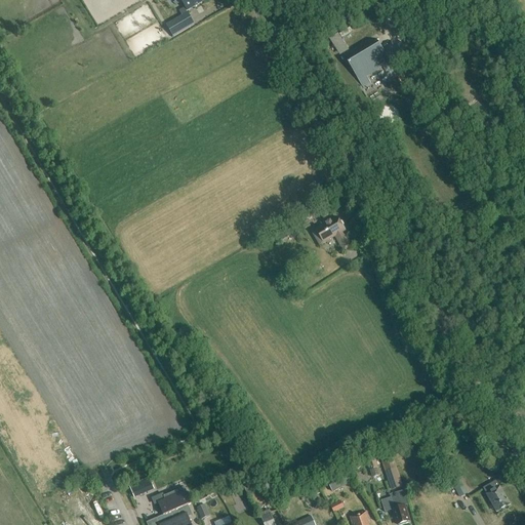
[(182,0),(186,7),(188,11),(206,0),(182,0)]
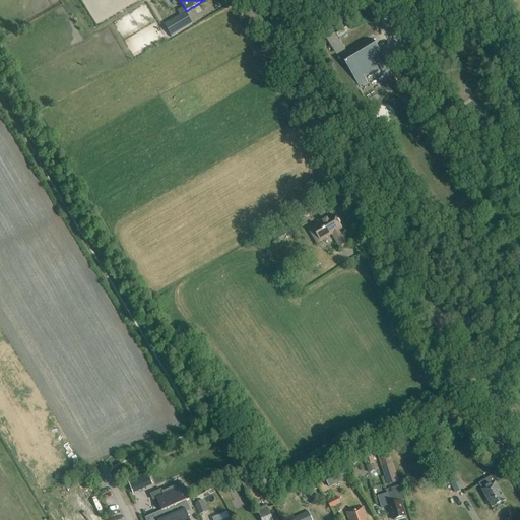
[(184,12),(186,11),(184,7),(177,11),(180,16),(165,24),(172,37),(193,24),(186,12),(185,13),(184,12)]
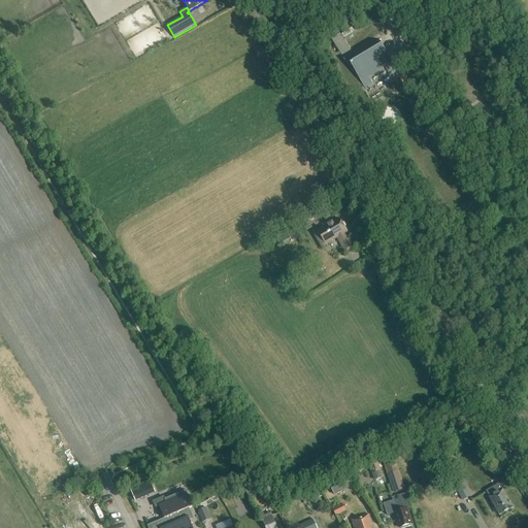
[(342,39),(338,41),(344,52),(349,48),(342,39)]
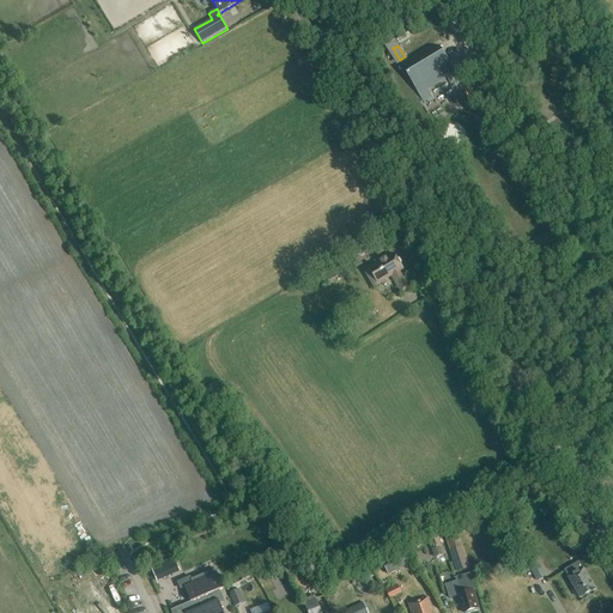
[(441,47),(404,68),(424,104),(434,98),(428,90),(454,74),(447,61),(445,61),(442,55),(444,54),(441,47)]
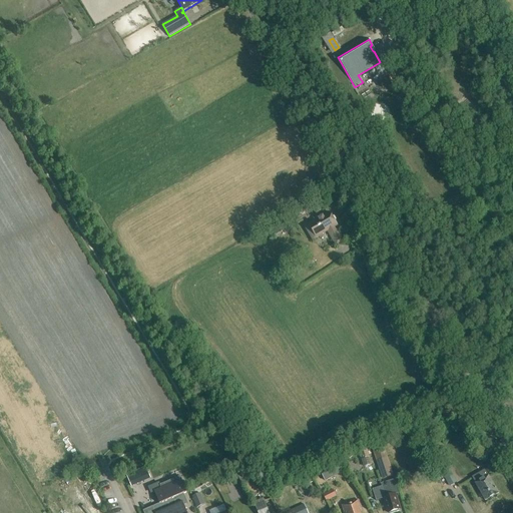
[(383,64),(376,68),(379,73),(386,69),(383,64)]
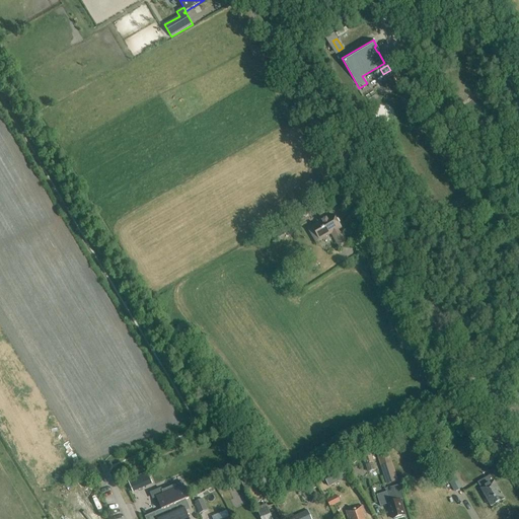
[(343,228),(334,214),(323,220),(321,216),(315,219),(317,222),(307,229),(316,244),(331,234),(340,247),(347,243),(339,230),(343,228)]
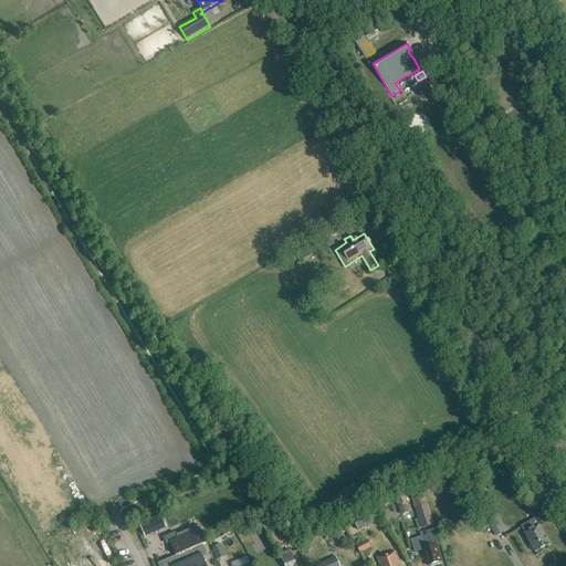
[(317,251),(312,242),(296,251),(301,260),(317,251)]
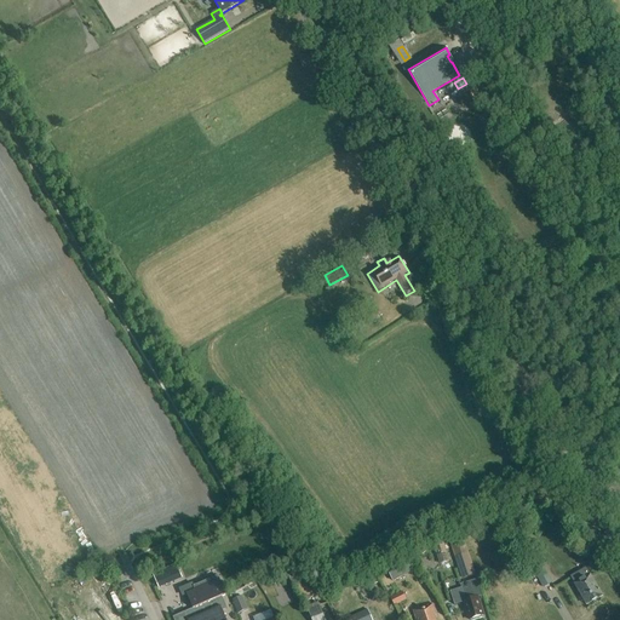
[(368,326),(378,320),(380,319),(377,311),(365,319),(368,326)]
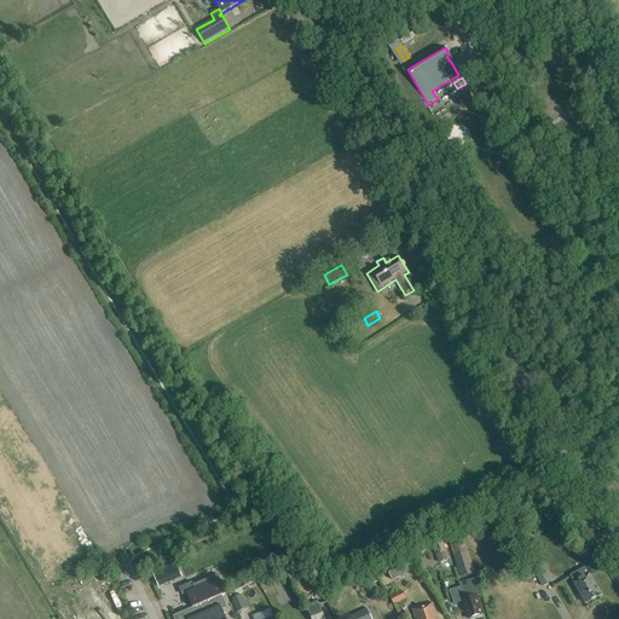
[(478,528),(478,539),(480,539),(485,539),(485,534),(487,534),(487,528),(478,528)]
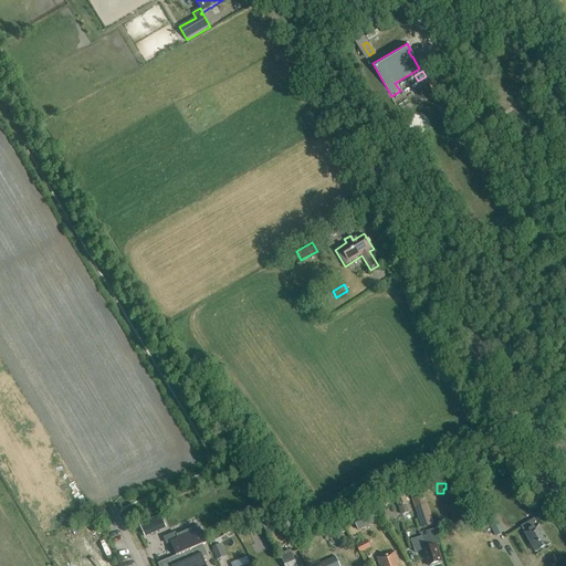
[(402,514),(411,511),(408,496),(398,499),(402,514)]
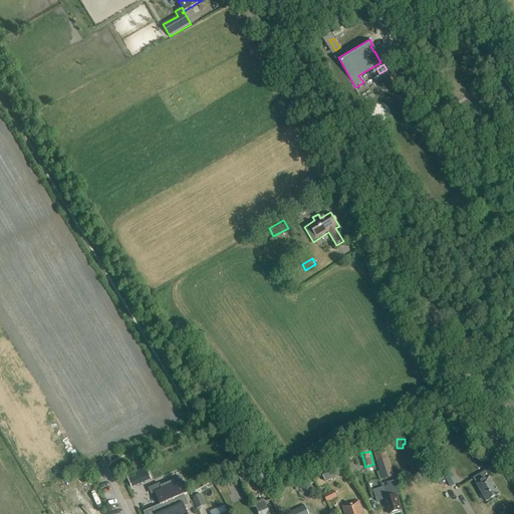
[(383,479),(394,476),(388,459),(377,462),(383,479)]
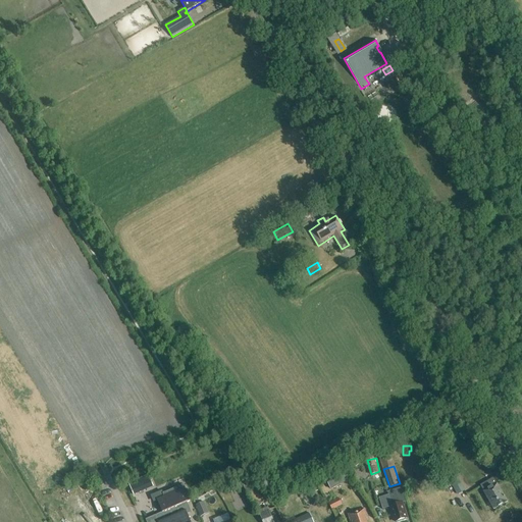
[(330,489),(352,479),(346,468),(324,478),(330,489)]
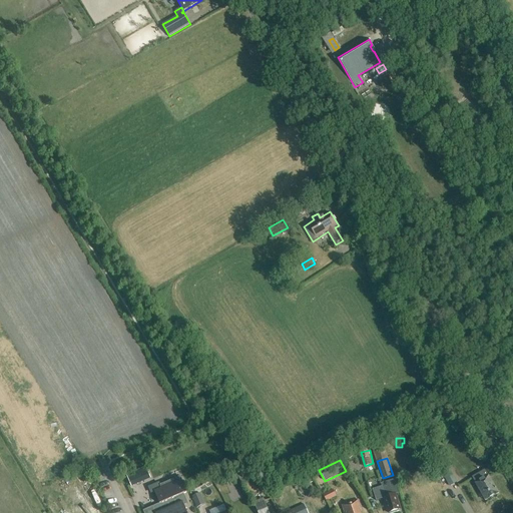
[(132,485),(151,477),(147,466),(128,474),(132,485)]
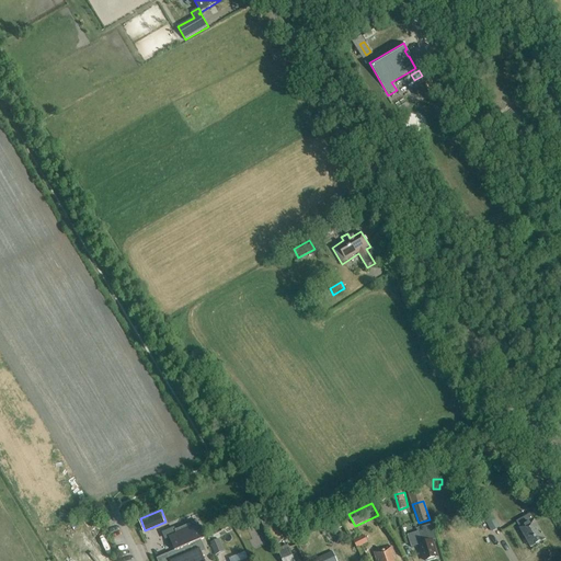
[(491,511),(482,515),(492,533),(500,527),(491,511)]
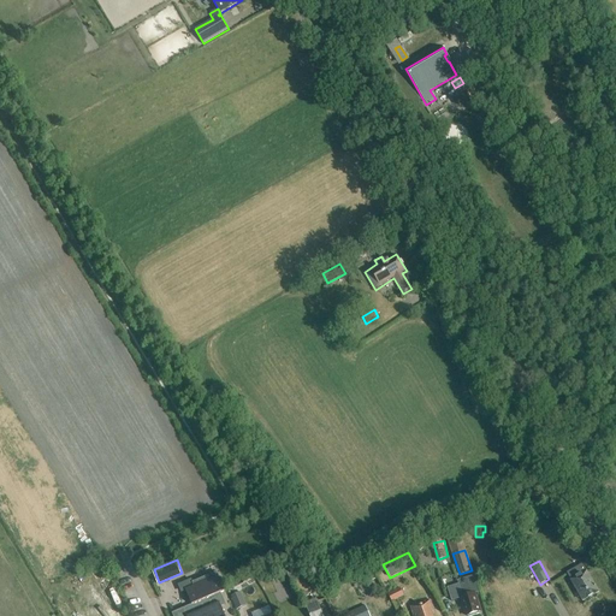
[(582,602),(599,593),(582,563),(567,573),(582,602)]
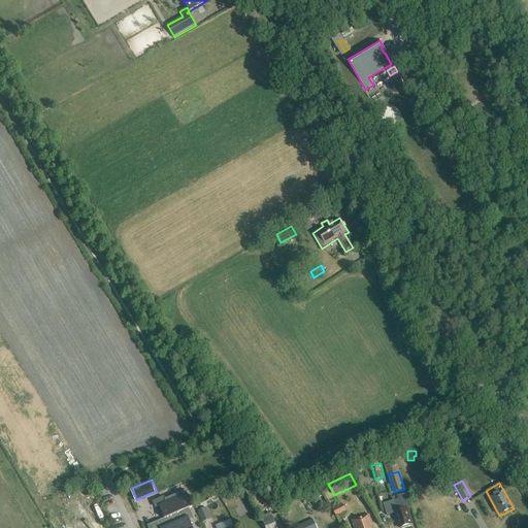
[(164,519),(147,526),(147,527),(192,527),(188,518),(192,517),(189,508),(193,507),(186,491),(164,500),(163,497),(153,501),(156,508),(159,506),(164,519)]
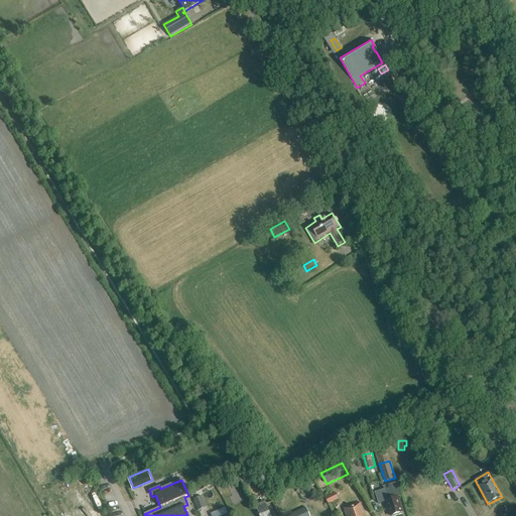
[(397,514),(402,513),(397,496),(395,497),(393,491),(386,493),(384,489),(374,493),(378,504),(386,501),(390,515),(396,515),(397,515),(397,514)]
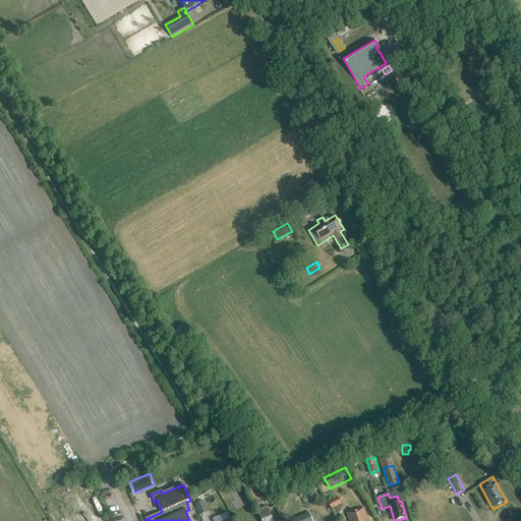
[(331,510),(342,505),(338,498),(328,503),(331,510)]
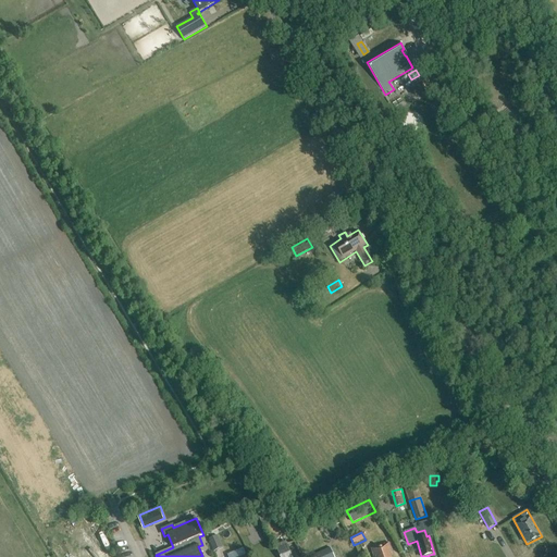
[(217,535),(215,533),(207,536),(213,552),(222,547),(217,535)]
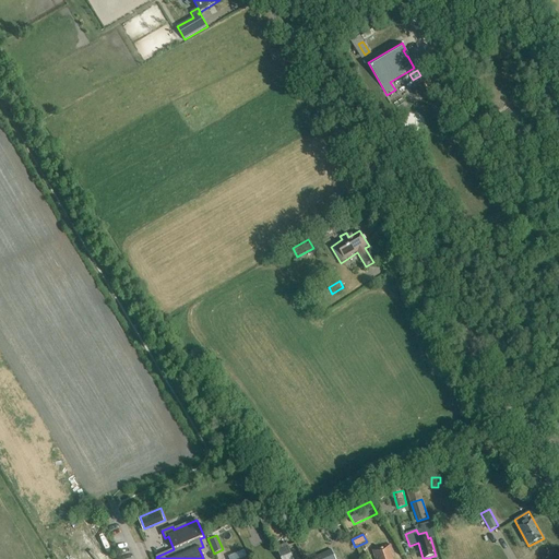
[(281,558),(293,558),(288,546),(277,550),(281,558)]
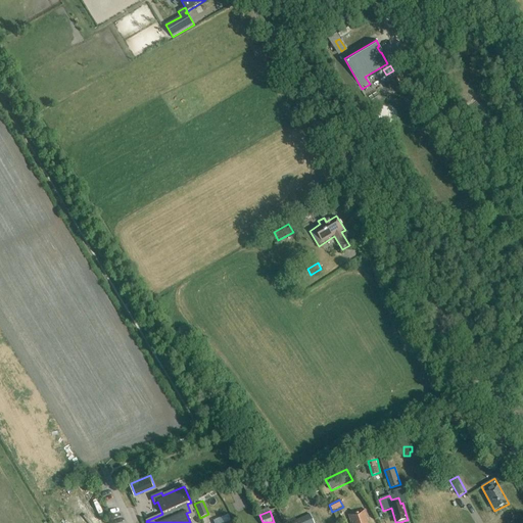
[(367,522),(367,519),(368,519),(366,511),(348,516),(350,522),(367,522)]
